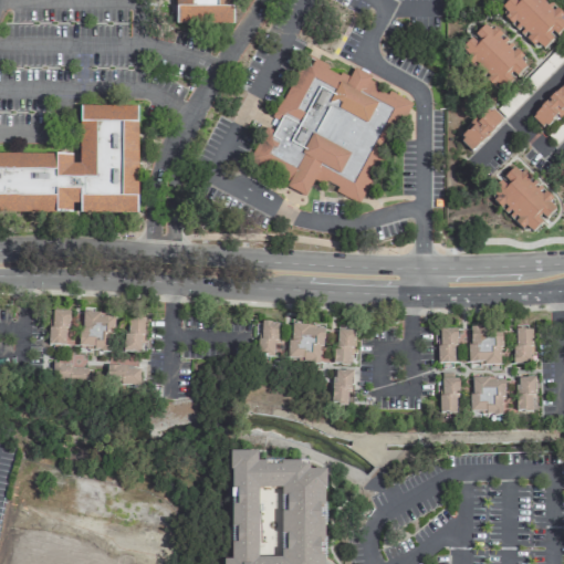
[(171,0),(171,27),(233,27),(233,0),(171,0)]
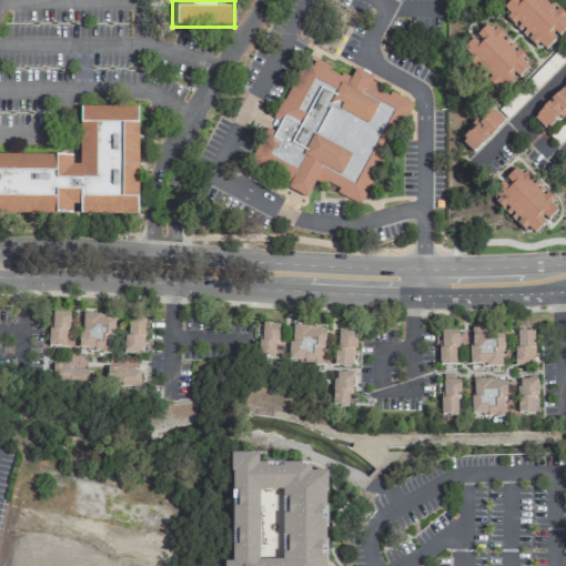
[(536,46),(539,42),(545,48),(565,27),(565,17),(549,0),(511,0),(502,9),(536,46)]
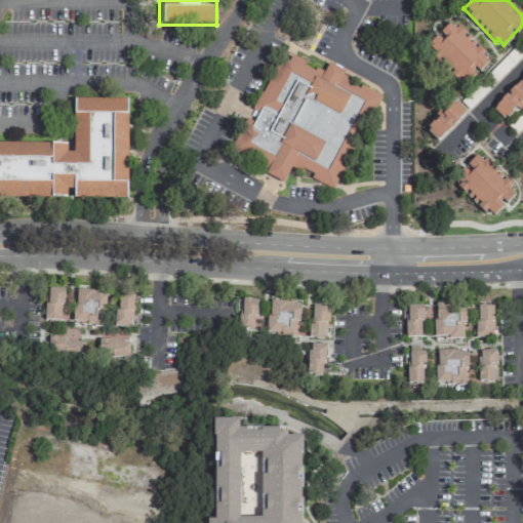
[(467,84),(478,72),(492,57),(451,21),(439,34),(439,33),(427,47),(467,84)]
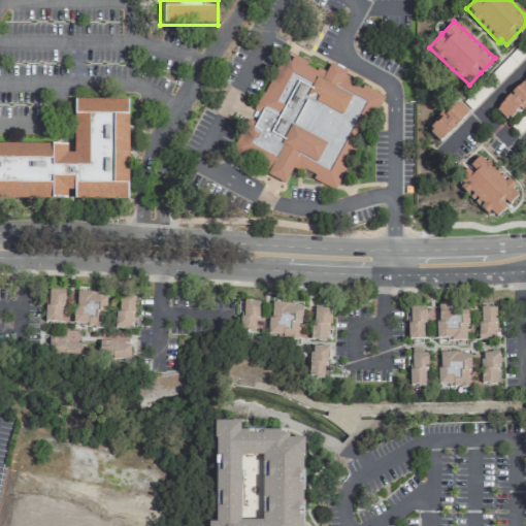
[(233,154),(289,176),(293,165),(316,174),(314,178),(337,188),(347,166),(343,165),(348,155),(356,159),(384,90),(329,68),(328,70),(283,52),(259,110),(260,110),(257,120),(248,117),(233,154)]
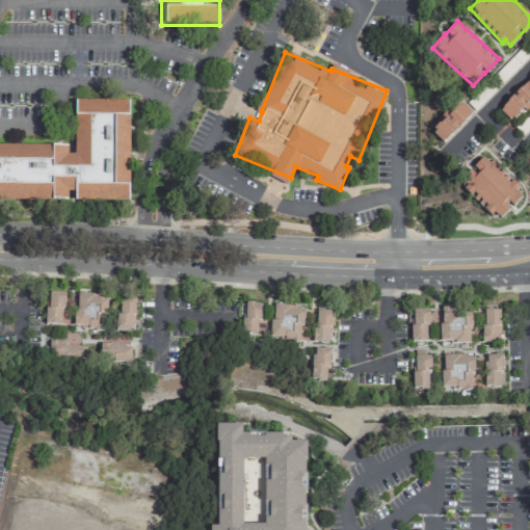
[(529,78),(502,108),(513,120),(529,101),(529,78)]
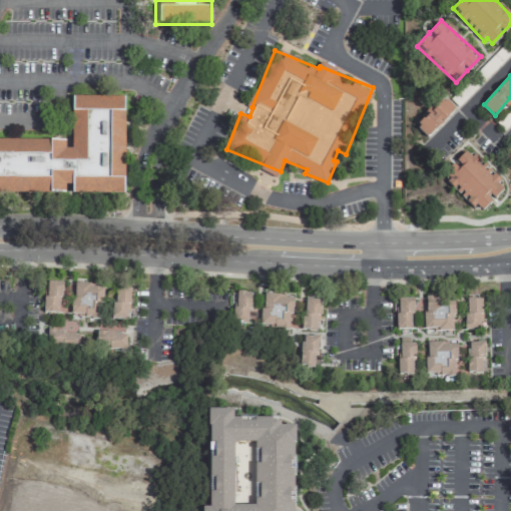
[(126,192),(126,95),(73,95),(73,147),(66,147),(66,139),(0,138),(0,191),(66,192),(66,183),(73,183),(73,192),(126,192)]
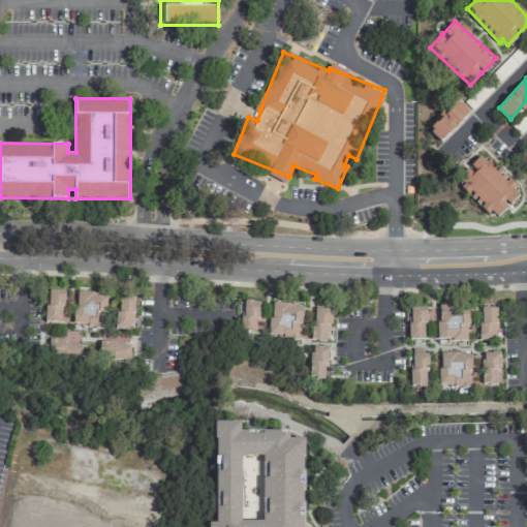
[(431,130),(441,142),(472,113),(461,100),(442,118),(443,119),(431,130)]
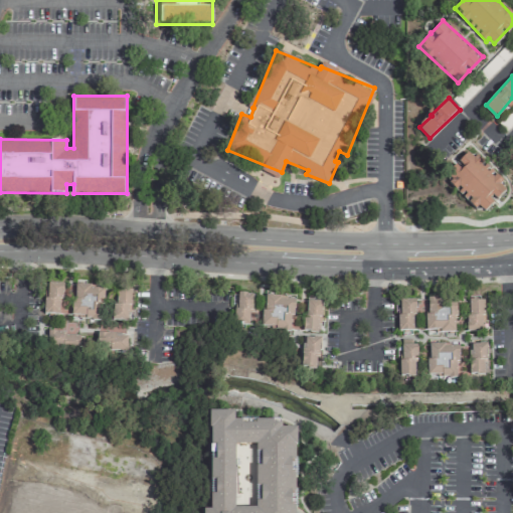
[(503,179),(470,148),(444,175),(483,212),(496,199),(507,188),(500,182),(503,179)]
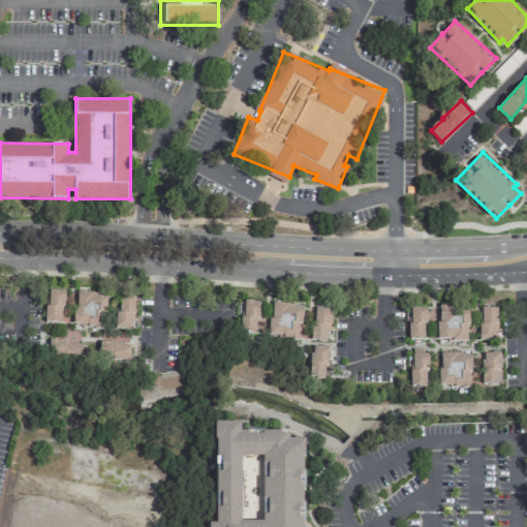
[(48,320),(71,320),(72,290),(49,289),(48,320)]
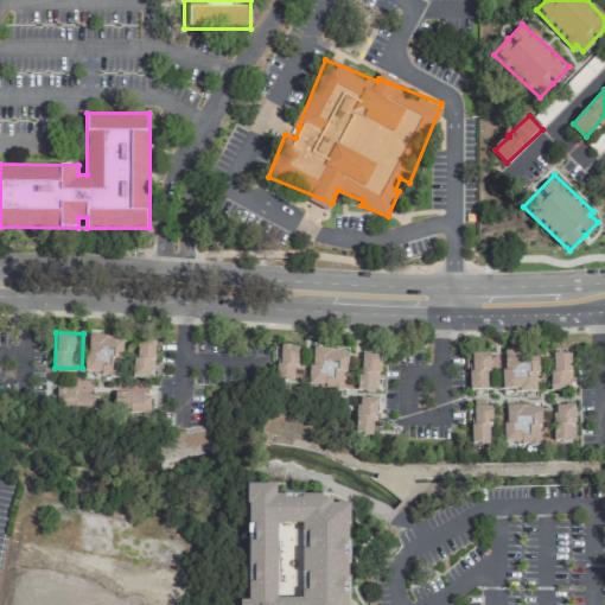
[(122,374),(123,336),(89,335),(87,373),(122,374)]
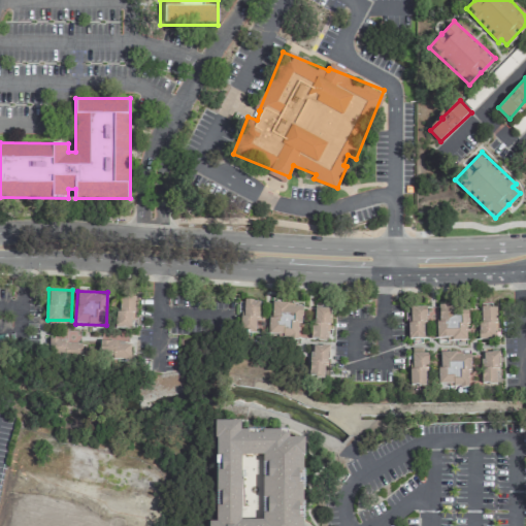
[(136,294),(119,293),(118,326),(135,327),(136,294)]
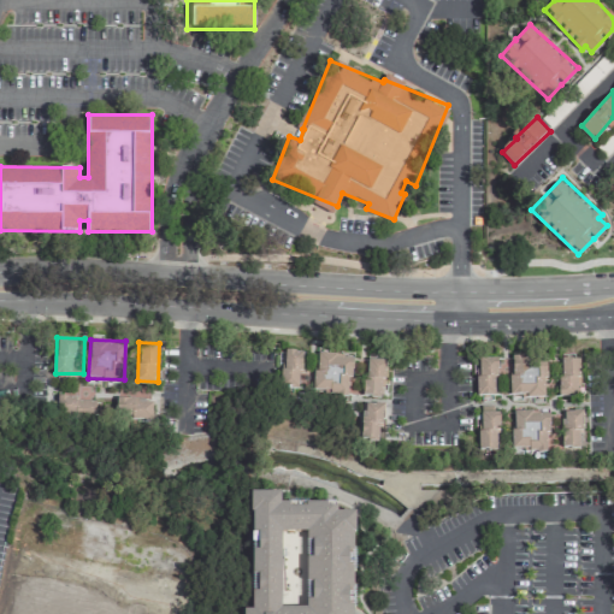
[(281,388),(301,388),(302,349),(287,349),(287,369),(282,369),(281,388)]
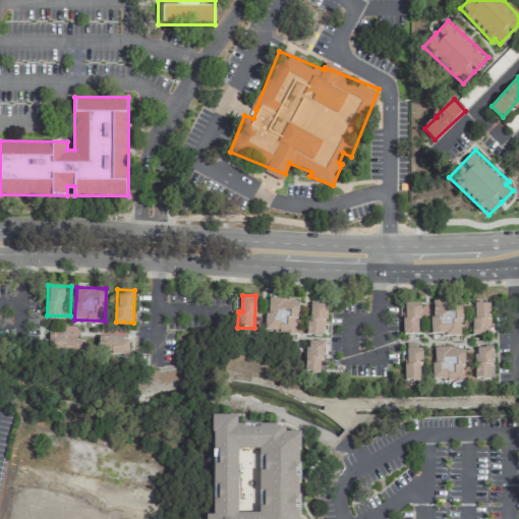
[(405,333),(420,333),(419,300),(404,301),(405,333)]
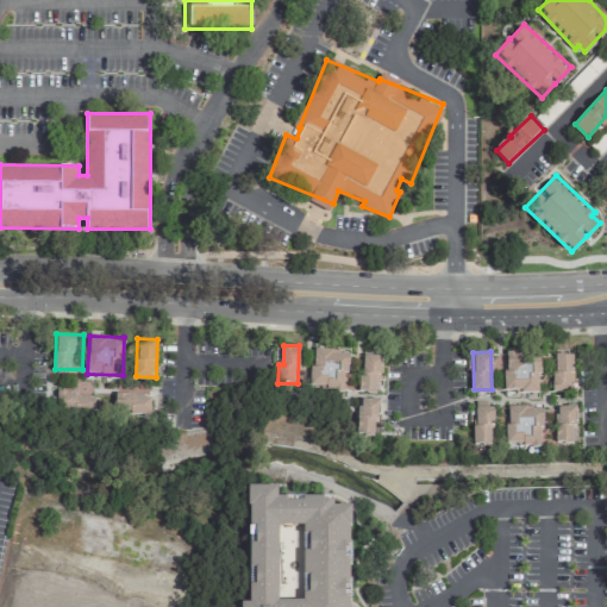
[(507,390),(540,390),(540,351),(506,351),(507,390)]
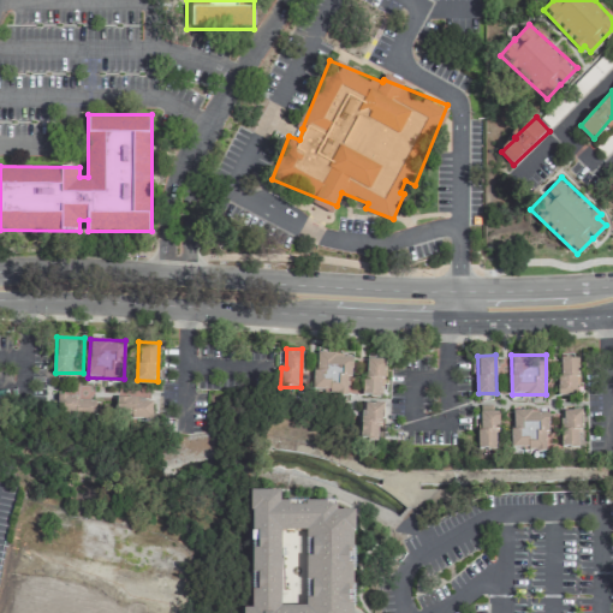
[(507,368),(507,369),(504,369),(504,356),(498,356),(497,392),(507,392),(509,368),(507,368)]
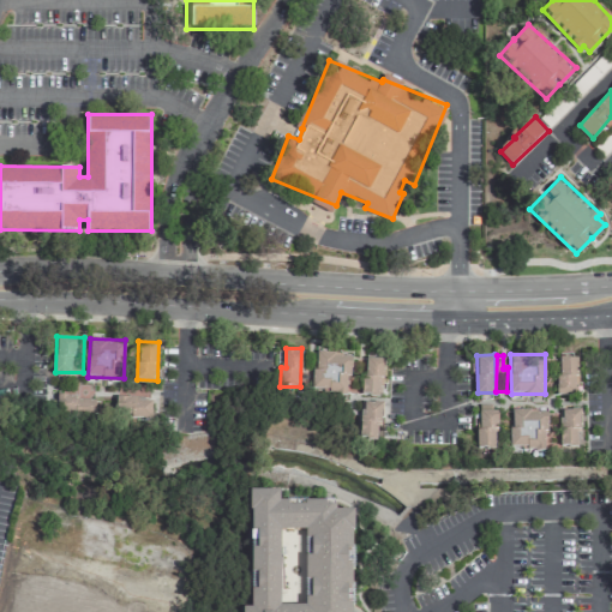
[(579,355),(559,355),(559,393),(577,393),(579,355)]
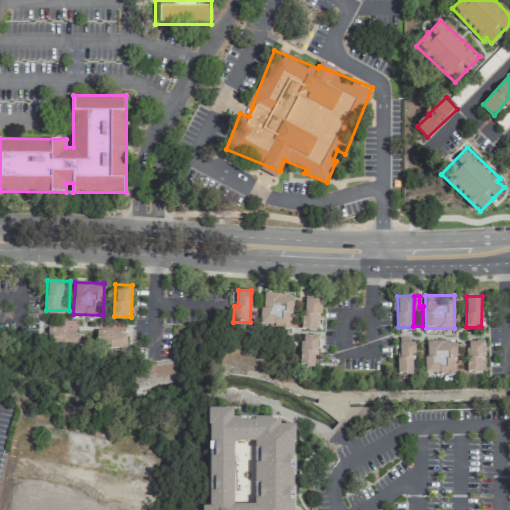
[(321,297),(305,297),(304,328),(316,328),(317,313),(321,313),(321,297)]
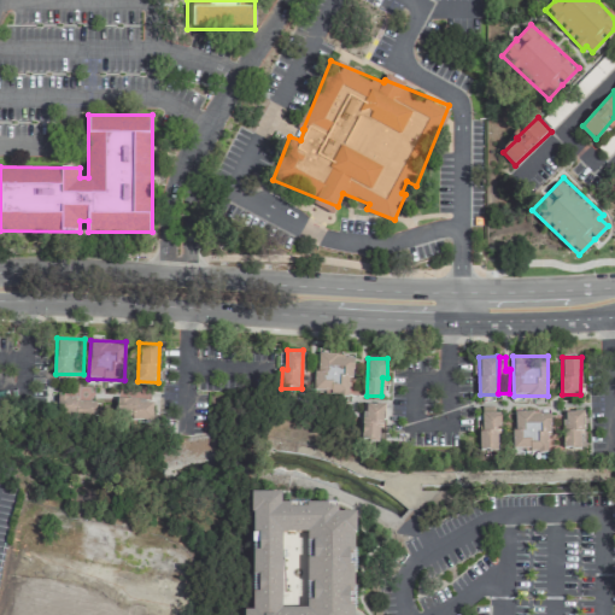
[(153,417),(153,397),(118,397),(117,416),(153,417)]
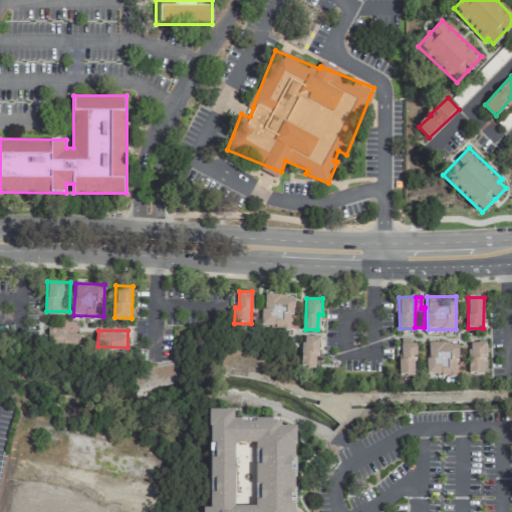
[(48,331),(48,344),(83,344),(83,331),(48,331)]
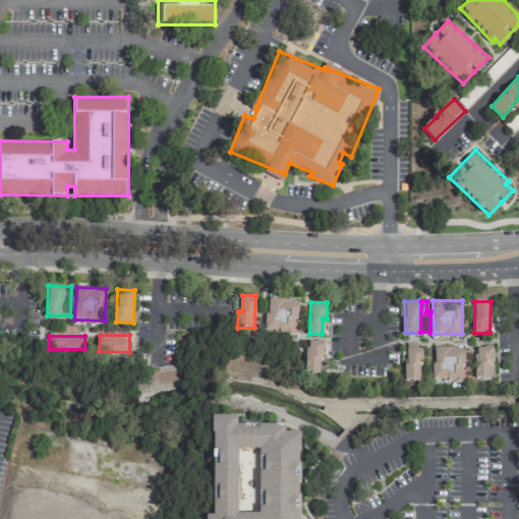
[(324,339),(307,339),(306,370),(323,370),(324,339)]
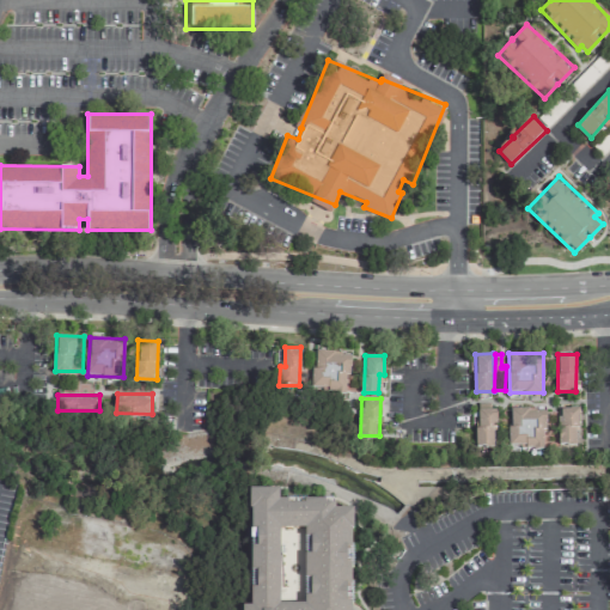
[(560,444),(580,443),(580,406),(559,406),(560,444)]
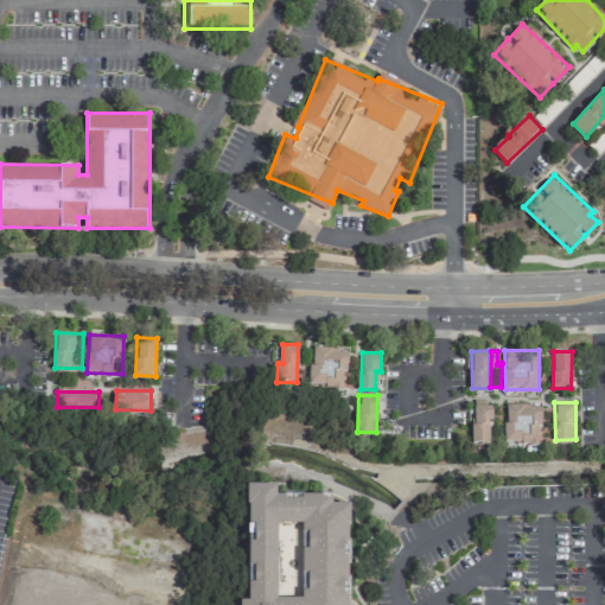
[(540,403),(505,405),(507,443),(542,441),(540,403)]
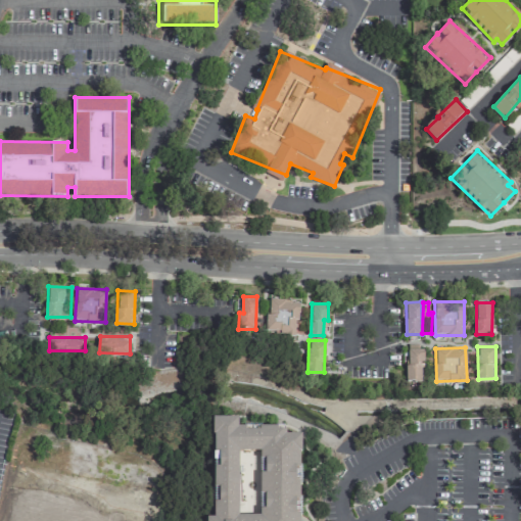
[(408,381),(424,381),(423,348),(408,348),(408,381)]
